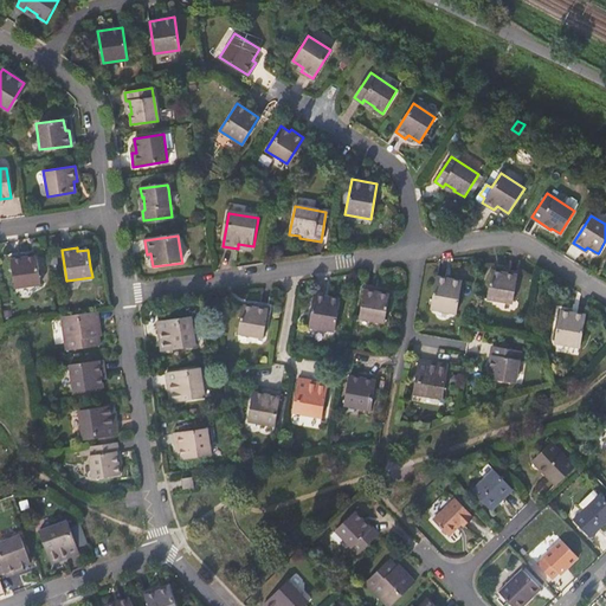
[(26,255),(11,257),(15,289),(40,285),(37,258),(27,259),(26,255)]
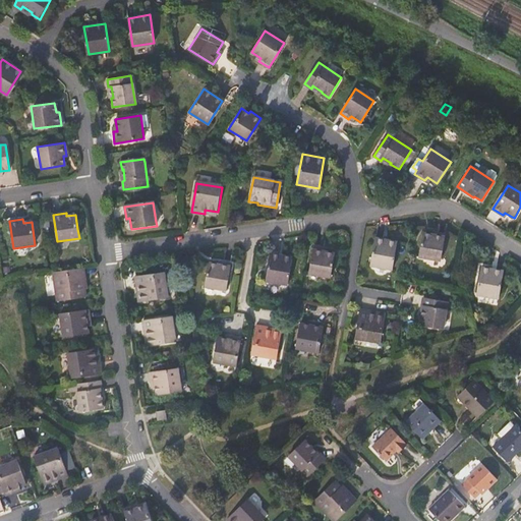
[(432,236),(422,235),(419,257),(440,263),(445,236),(432,234),(432,236)]
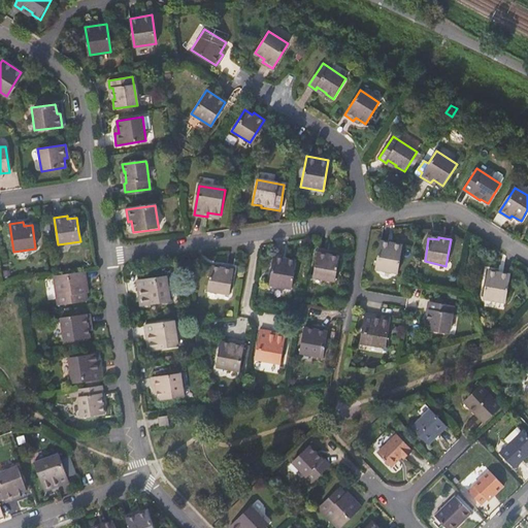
[(403,244),(381,240),(375,267),(398,271),(403,244)]
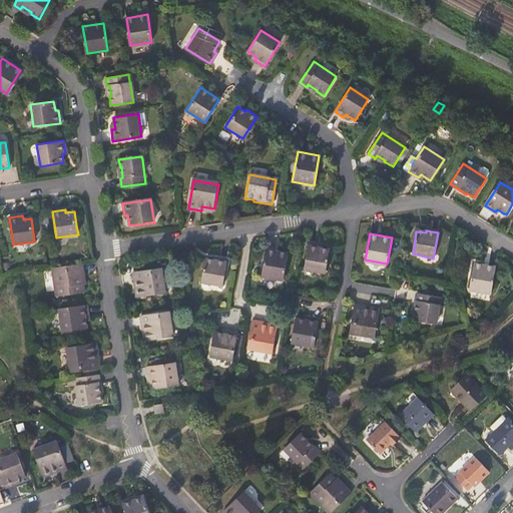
[(322,244),(310,242),(305,268),(314,270),(326,272),(330,249),(322,247),(322,244)]
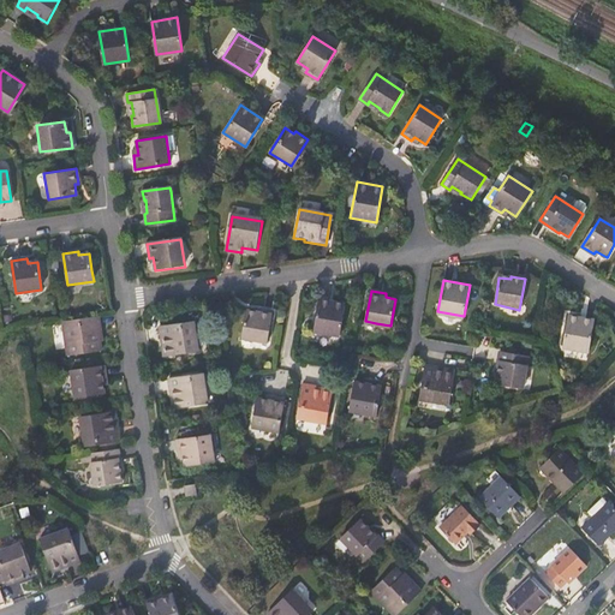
[(314,335),(339,340),(345,306),(320,302),(314,335)]
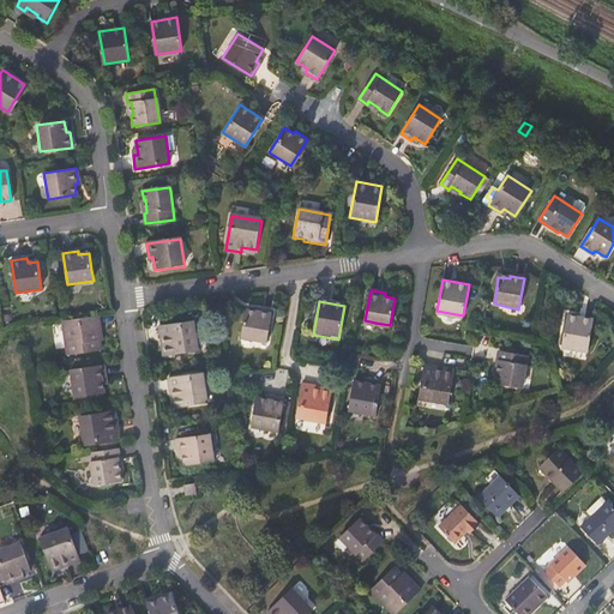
[(245,311),(241,335),(266,339),(271,311),(260,309),(259,313),(245,311)]
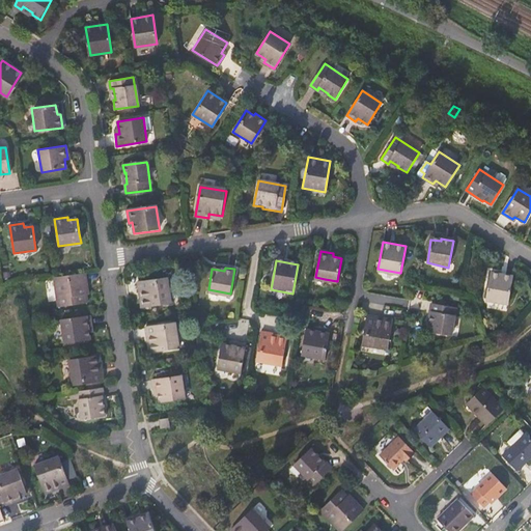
[(86,286),(84,271),(52,276),(57,303),(86,299),(84,287),(86,286)]
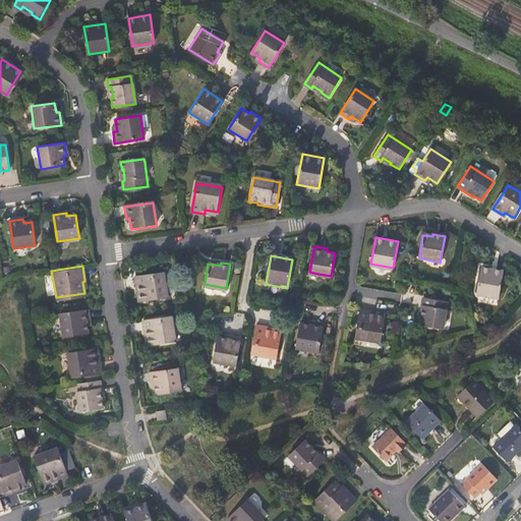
[(482,268),(482,273),(477,296),(500,300),(505,272),(482,268)]
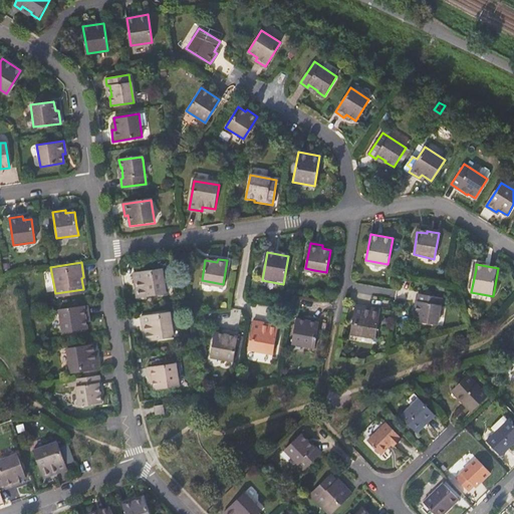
[(133,273),(134,276),(135,286),(139,285),(139,287),(141,299),(166,295),(165,291),(161,269),(133,273)]
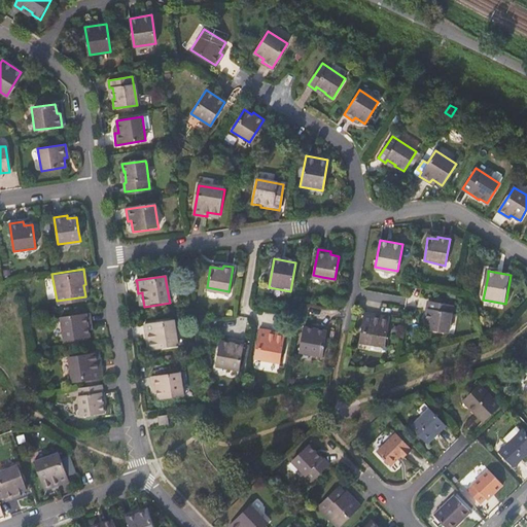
[(426,329),(449,334),(454,307),(429,303),(428,311),(430,311),(428,321),(427,321),(426,329)]
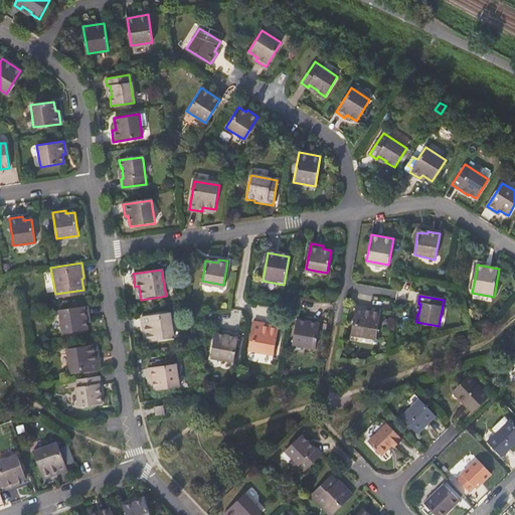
[(89,317),(87,305),(58,309),(61,332),(87,328),(86,318),(89,317)]
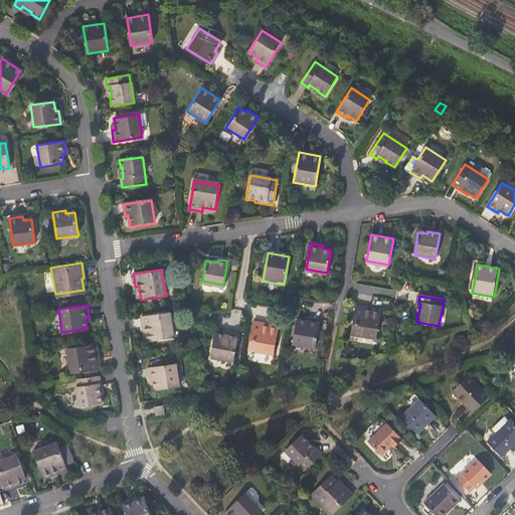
[(370,307),(357,305),(352,333),(377,337),(382,313),(370,311),(370,307)]
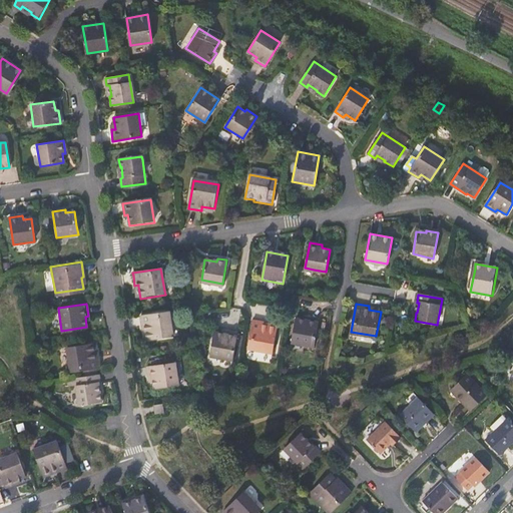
[(169,313),(140,318),(142,330),(146,329),(147,331),(148,342),(173,338),(172,336),(169,313)]
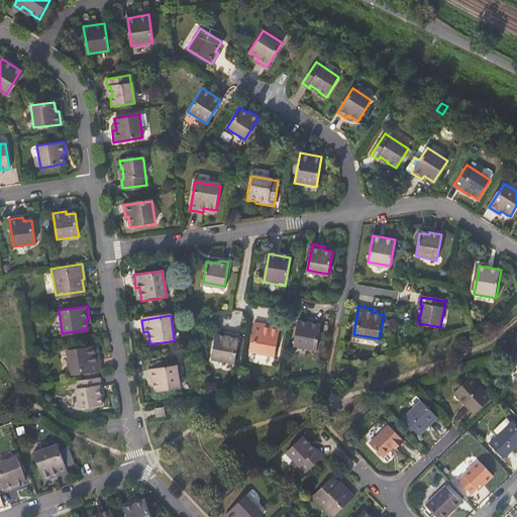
[(309,323),(298,321),(293,346),(316,350),(321,321),(310,319),(309,323)]
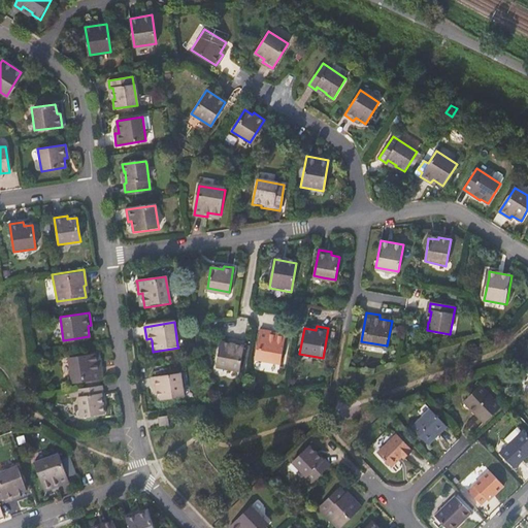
[(253,360),(278,364),(283,338),(268,336),(268,332),(258,330),(253,360)]
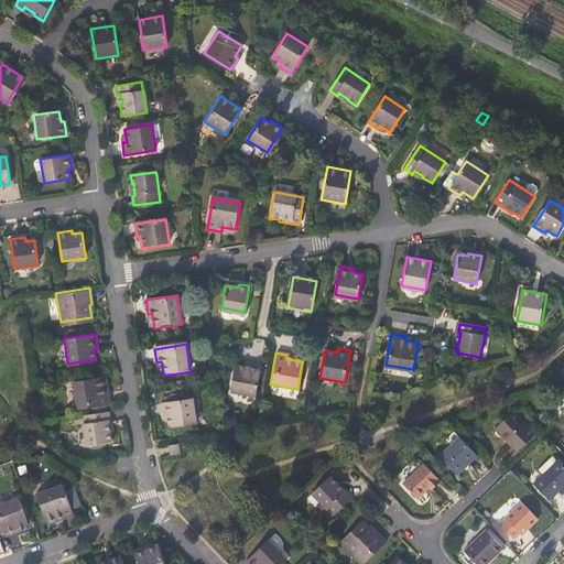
[(245,368),(234,367),(229,394),(253,398),(259,367),(246,365),(245,368)]
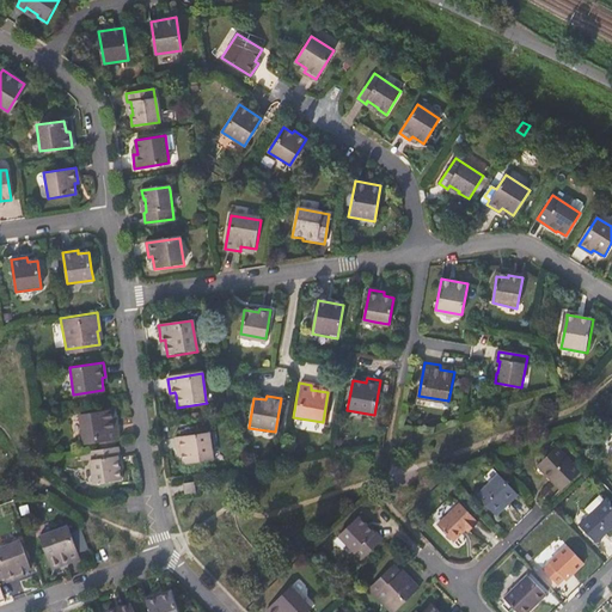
[(84,444),(97,441),(115,439),(118,439),(115,423),(111,423),(109,410),(79,414),(84,444)]
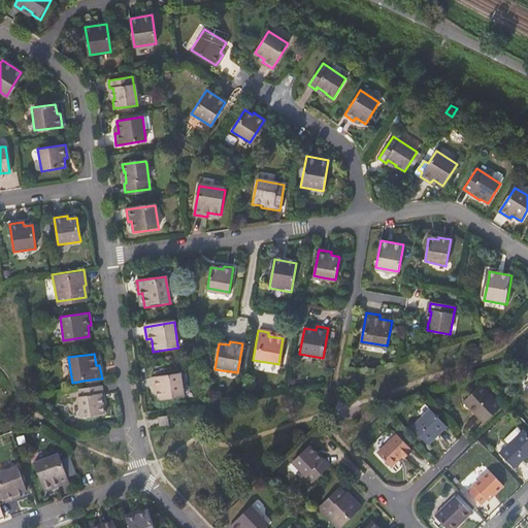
[(154,378),(152,378),(153,390),(157,390),(159,401),(185,397),(184,393),(180,374),(172,375),(154,378)]
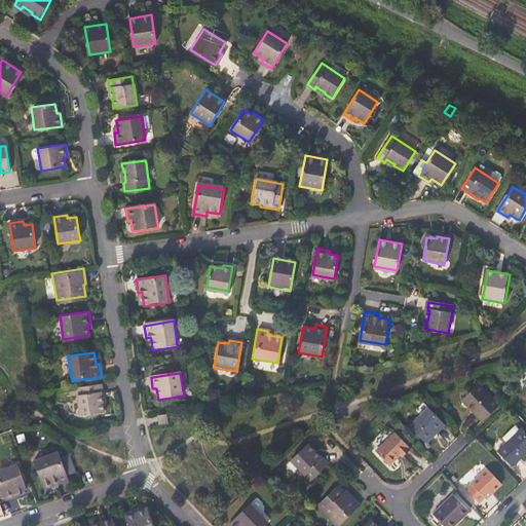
[(100,383),(99,377),(83,379),(84,385),(100,383)]
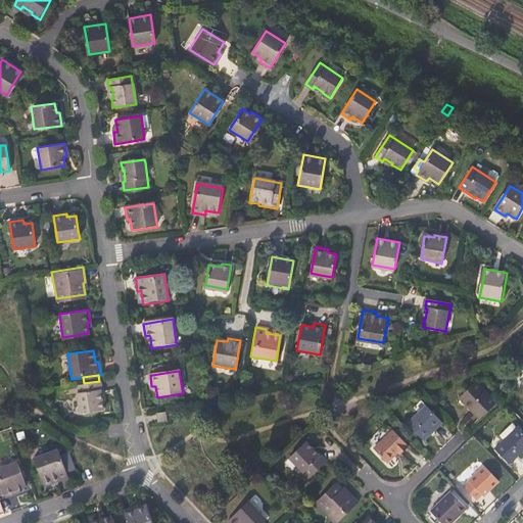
[(103,400),(100,381),(99,381),(84,383),(76,385),(80,413),(103,410),(102,400),(103,400)]
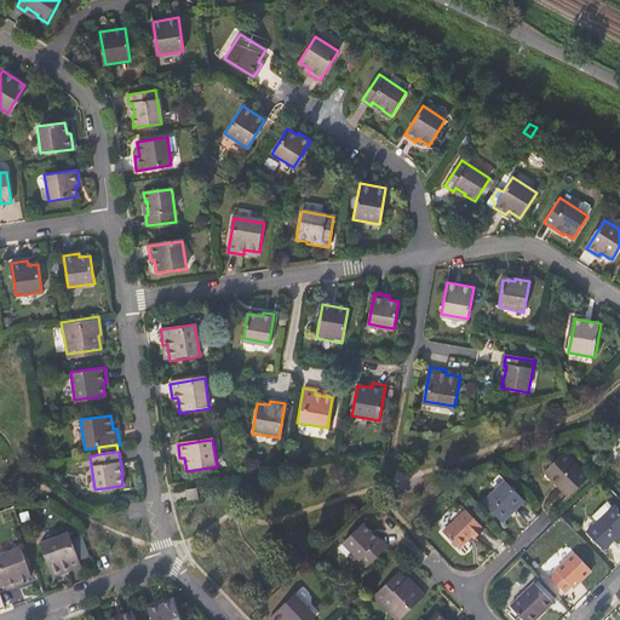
[(563,489),(570,497),(591,478),(567,452),(549,470),(566,487),(563,489)]
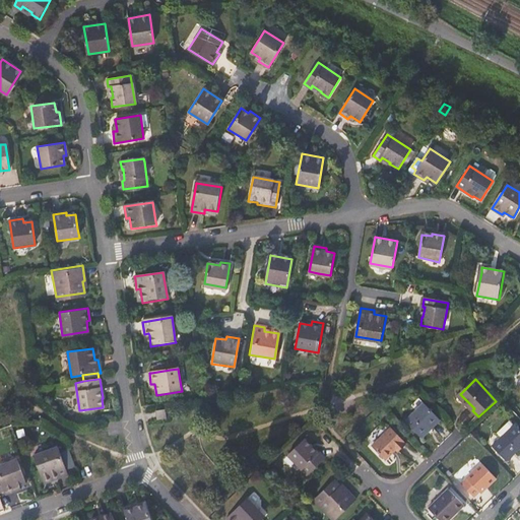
[(407,420),(424,438),(431,433),(429,431),(441,418),(426,402),(417,410),(407,420)]
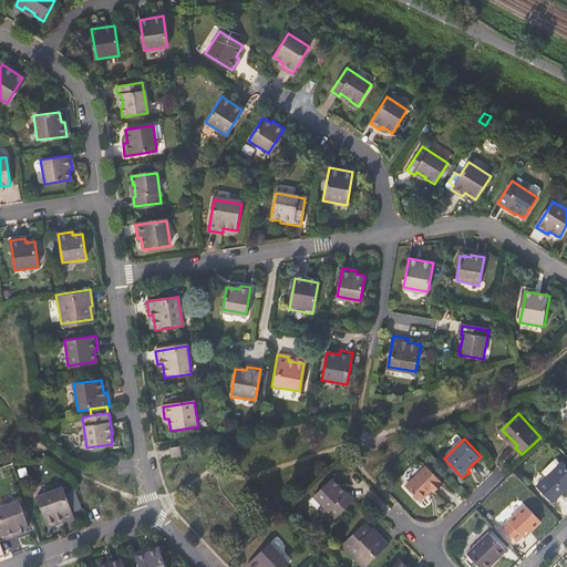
[(171,450),(173,460),(181,459),(179,449),(171,450)]
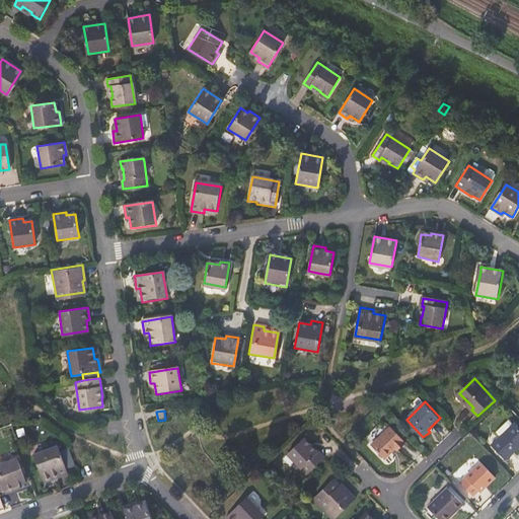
[(494,445),(508,461),(518,450),(518,447),(518,448),(518,447),(518,428),(515,425),(494,445)]
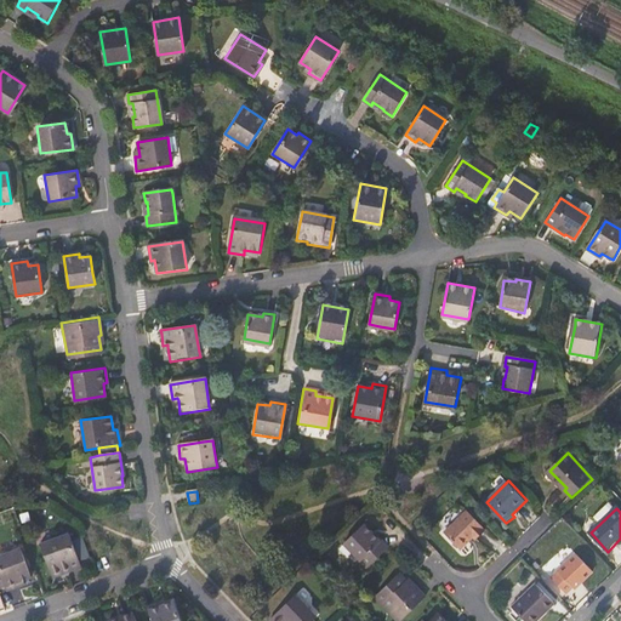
[(446,533),(462,548),(474,537),(477,540),(486,531),(484,528),(484,527),(469,511),(446,533)]
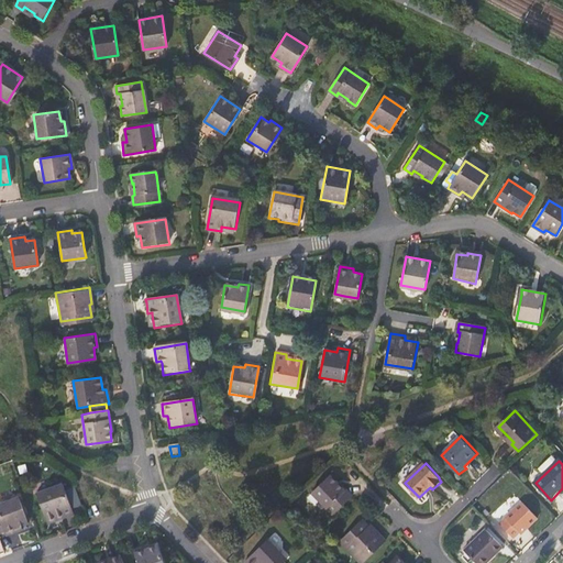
[(313,496),(334,517),(353,499),(348,492),(344,495),(335,486),(337,485),(331,478),(313,496)]
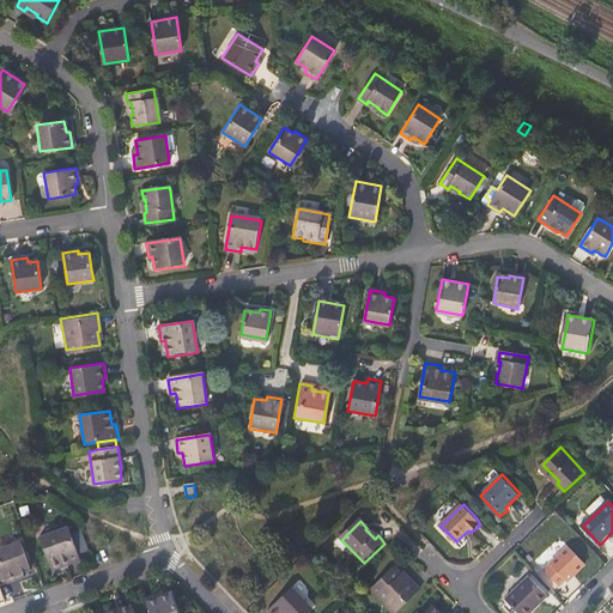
[(70,528),(42,539),(52,568),(65,562),(67,566),(82,560),(70,528)]
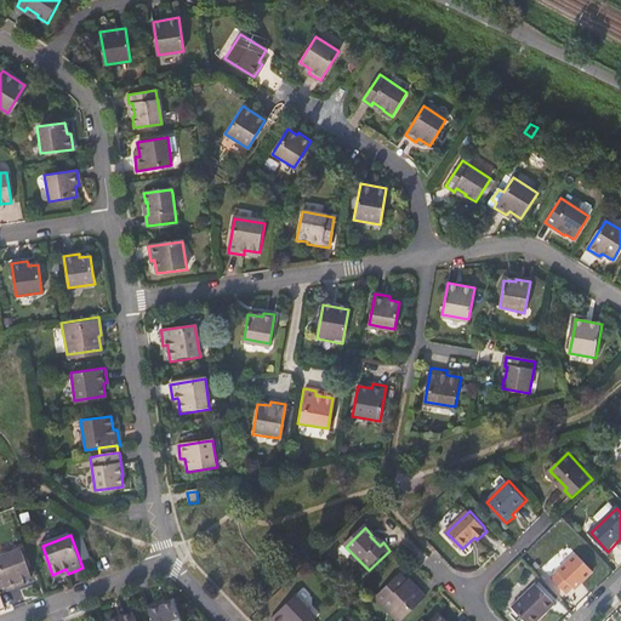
[(0,571),(0,573),(5,587),(7,592),(22,586),(20,581),(33,576),(22,548),(0,556),(0,571)]
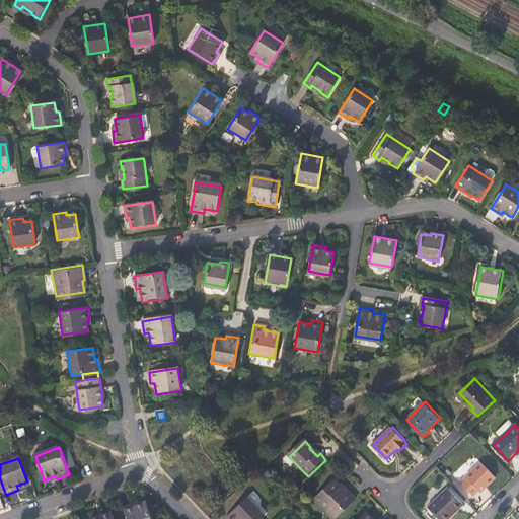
[(461,483),(474,497),(486,486),(488,488),(498,477),(493,472),(484,462),(461,483)]
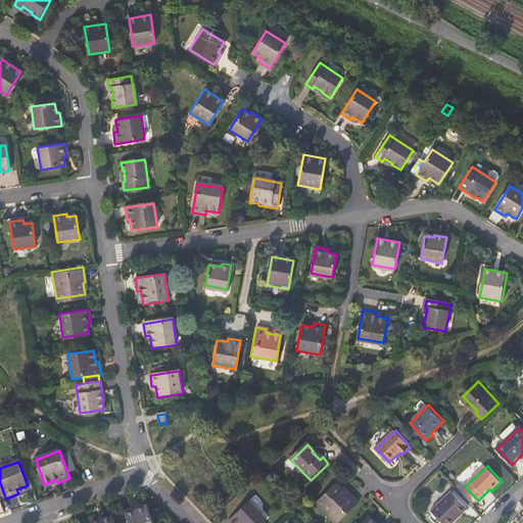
[(316,505),(333,522),(339,522),(359,505),(347,492),(345,493),(337,484),(316,505)]
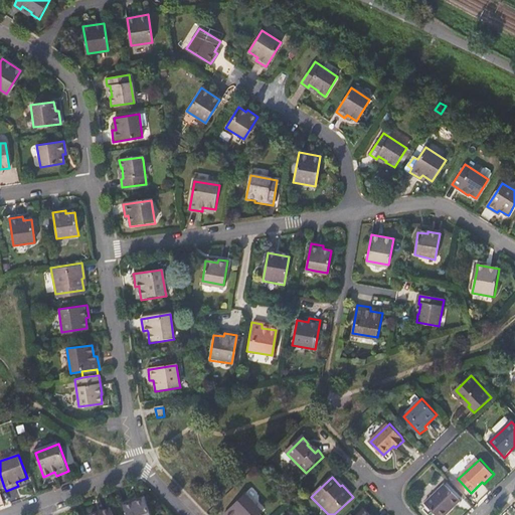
[(425,503),(437,514),(446,514),(449,512),(451,513),(463,502),(446,484),(425,503)]
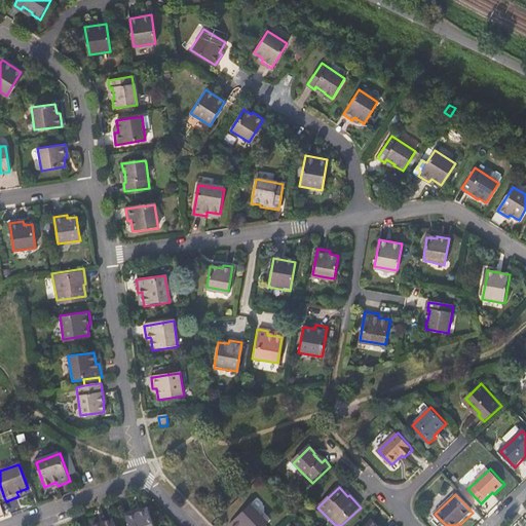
[(268,525),(269,525),(251,506),(232,524),(234,525),(268,525)]
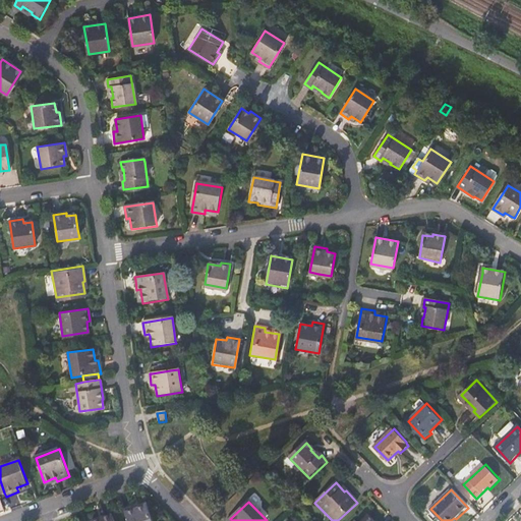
[(122,512),(124,520),(149,520),(143,507),(135,510),(134,508),(122,512)]
